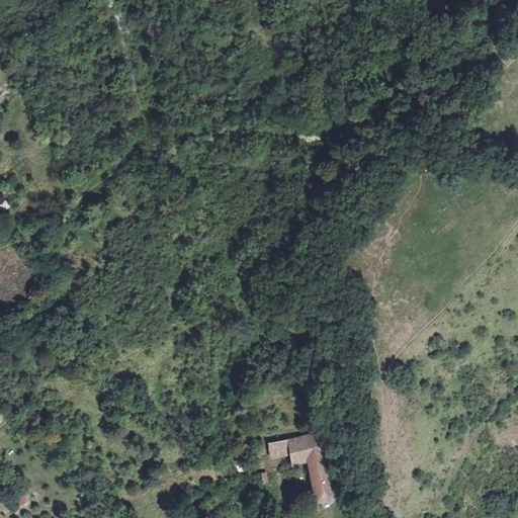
[(305,445),(322,442),(320,434),(303,438),(305,445)]
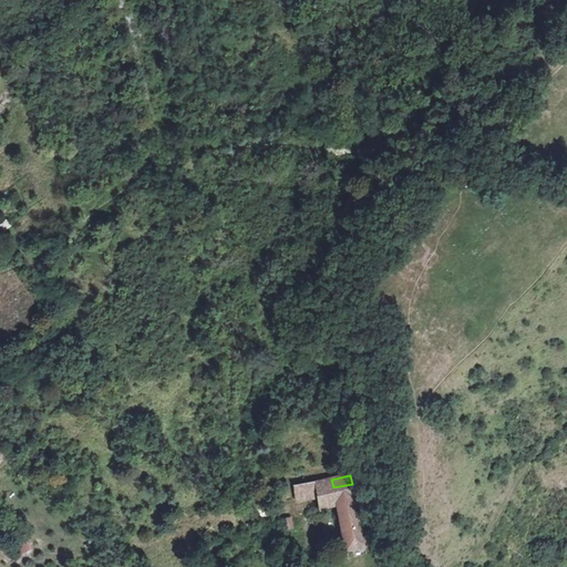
[(333,487),(331,480),(295,486),(298,500),(319,496),(334,494),(333,487)]
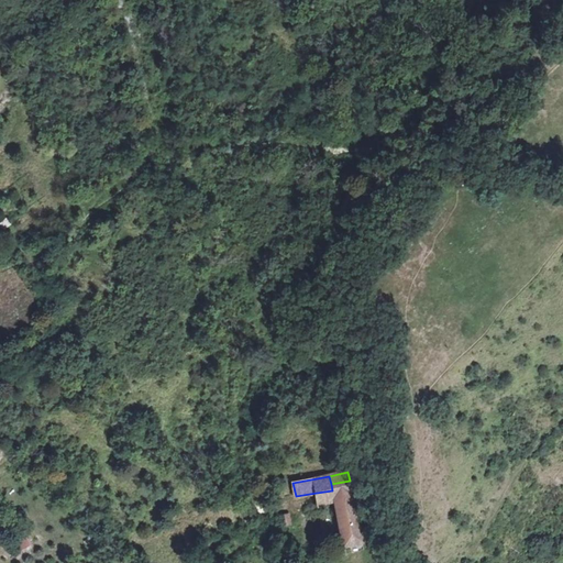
[(331,484),(332,490),(334,500),(342,547),(363,542),(350,481),(331,484)]
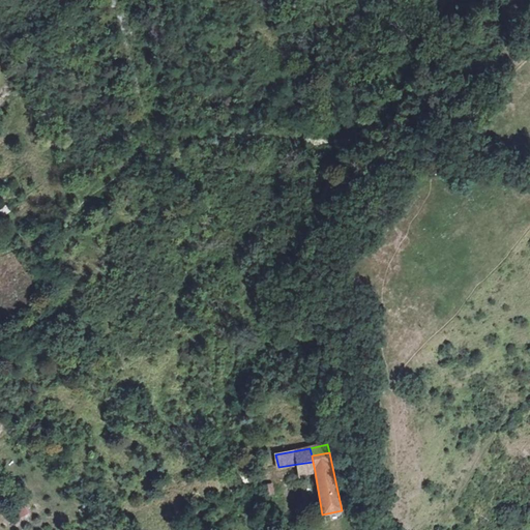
[(313,462),(298,464),(300,474),(315,471),(313,462)]
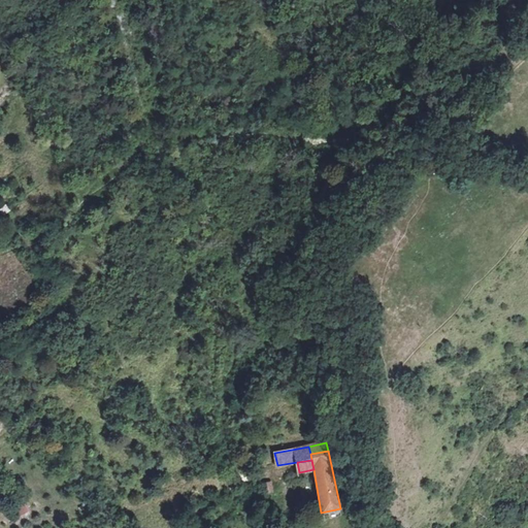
[(271,488),(270,483),(262,485),(264,493),(275,491),(274,487),(271,488)]
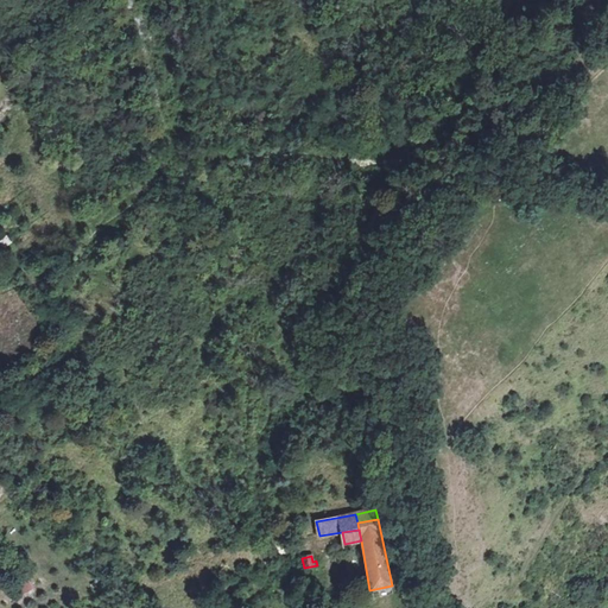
[(30,578),(18,581),(20,591),(32,590),(30,578)]
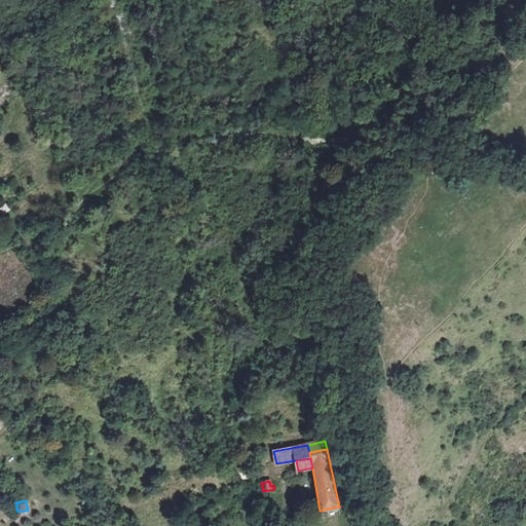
All buildings are outlined.
